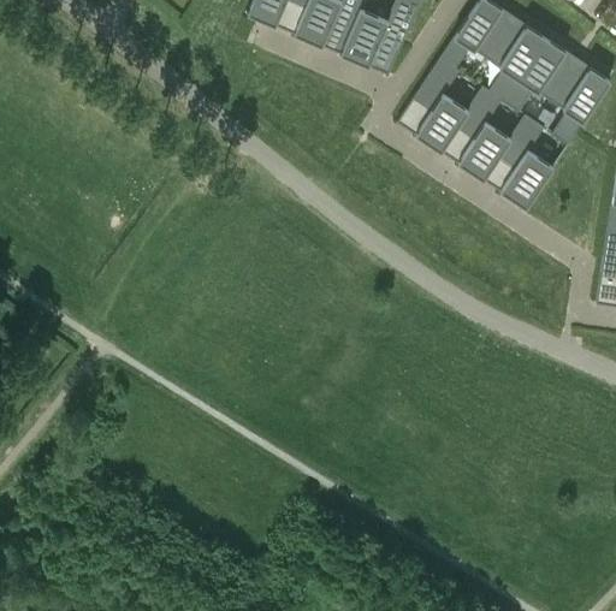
[(252,0),(246,15),(274,28),(285,3),(303,10),(304,11),(308,0),(252,0)]
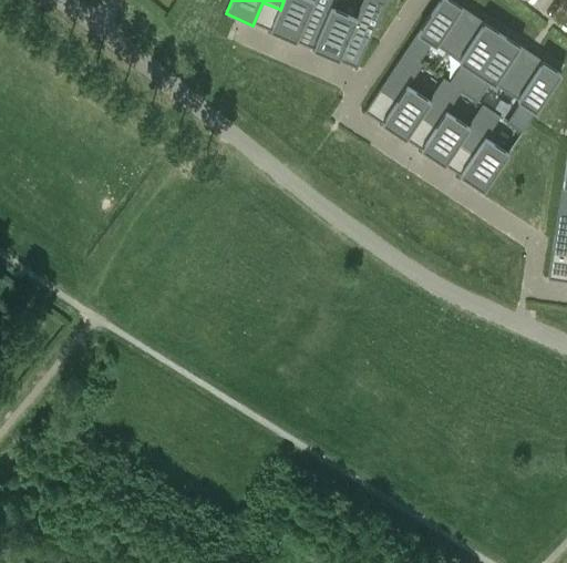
[(331,10),(332,10),(332,8),(336,0),(284,0),(280,10),(279,9),(269,32),(296,44),(306,21),(321,28),(322,29),(331,10)]
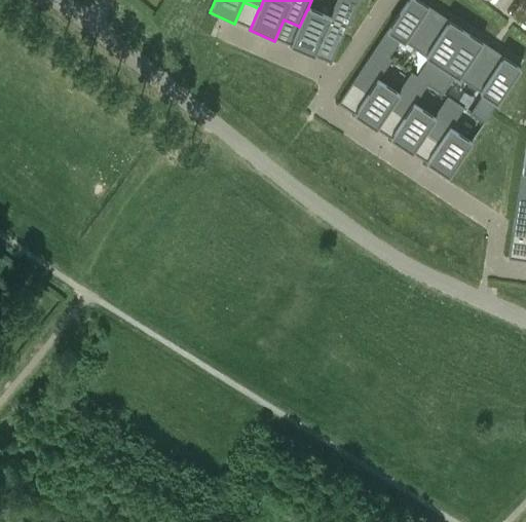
[(324,37),(340,44),(357,6),(342,0),(337,0),(330,16),(308,7),(308,9),(307,9),(299,27),(298,26),(289,47),(313,58),(324,37)]
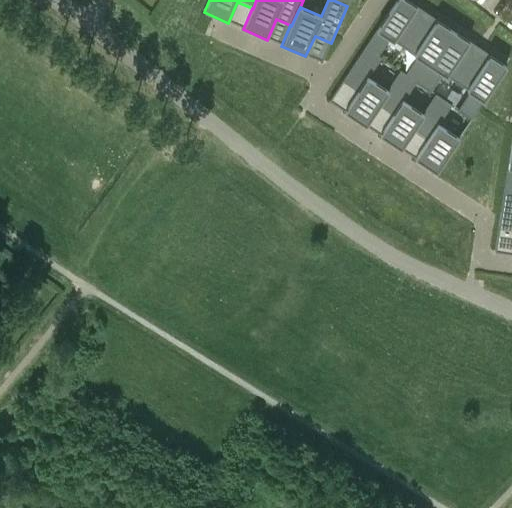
[(397,0),(365,50),(378,59),(391,39),(404,48),(426,15),(426,14),(422,20),(413,13),(416,8),(404,0),(397,0)]
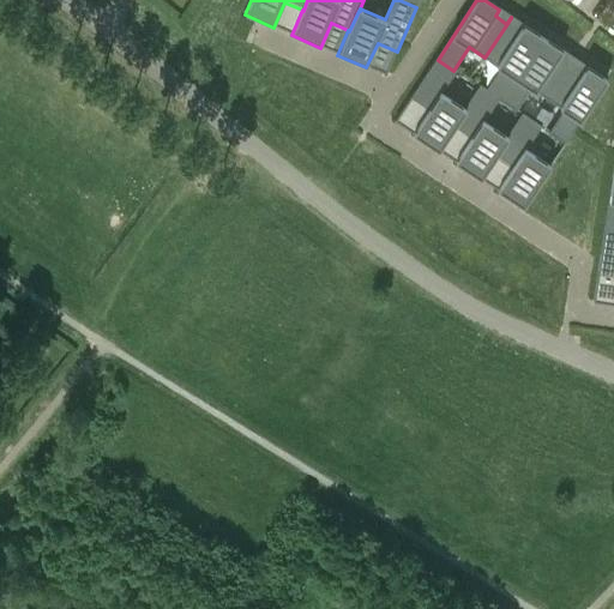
[(512,18),(511,18),(485,58),(501,68),(486,92),(497,101),(500,102),(543,38),(524,25),(519,32),(507,25),(512,18)]
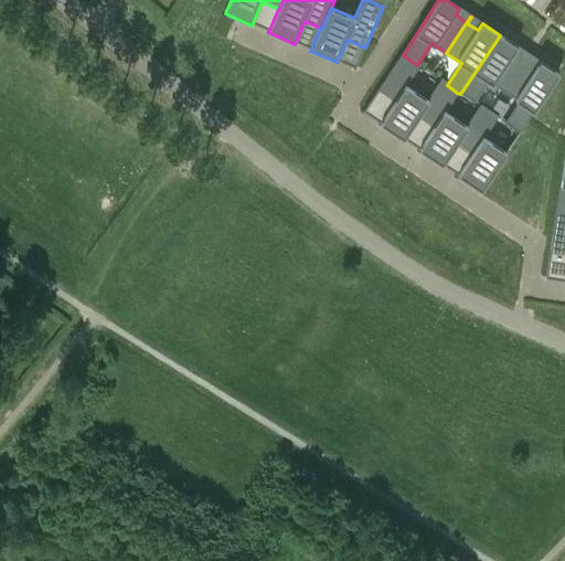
[(504,92),(529,55),(529,54),(524,61),(513,53),(518,48),(500,35),(460,94),(475,104),(490,82),(504,92)]
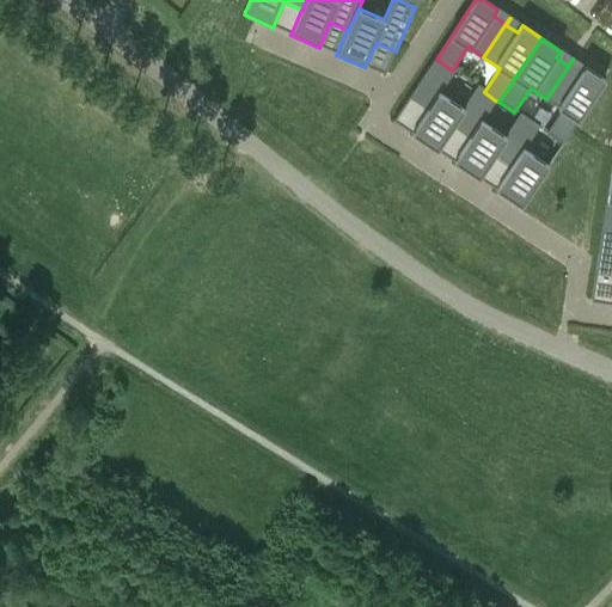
[(452,71),(436,60),(410,102),(426,112),(411,135),(436,152),(452,129),(451,129),(464,110),(463,110),(440,94),(453,72),(452,71)]
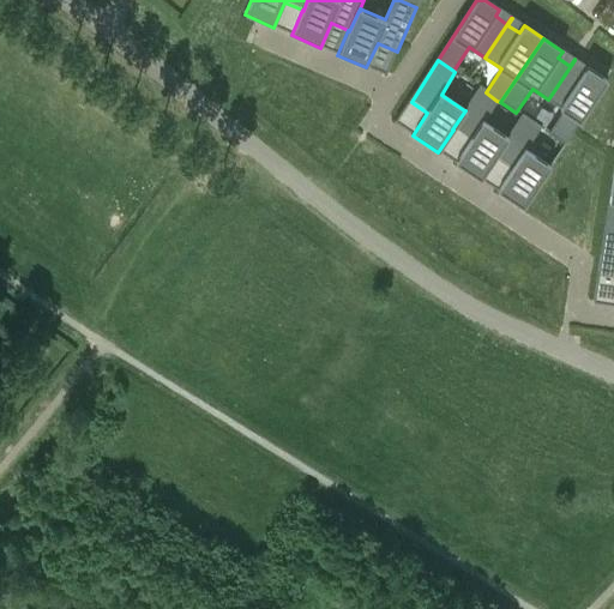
[(576,60),(575,60),(548,100),(565,110),(549,134),(565,145),(607,82),(587,67),(583,74),(571,67),(576,60)]
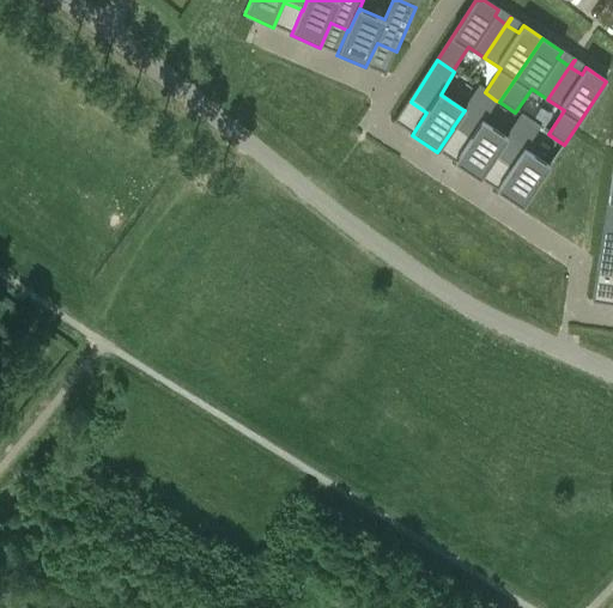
[(480,181),(495,158),(495,157),(507,139),(505,138),(481,122),(496,101),(485,92),(479,87),(478,89),(463,110),(465,110),(451,129),(453,129),(469,140),(454,163),(480,181)]
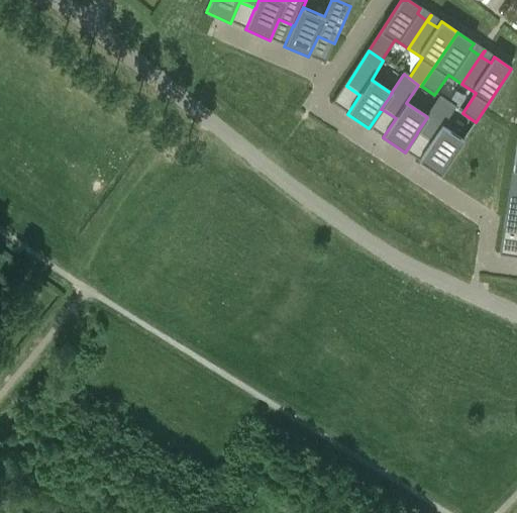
[(417,132),(417,133),(431,142),(418,162),(440,176),(463,140),(443,127),(455,108),(448,103),(439,97),(438,98),(426,116),(427,117),(417,132)]
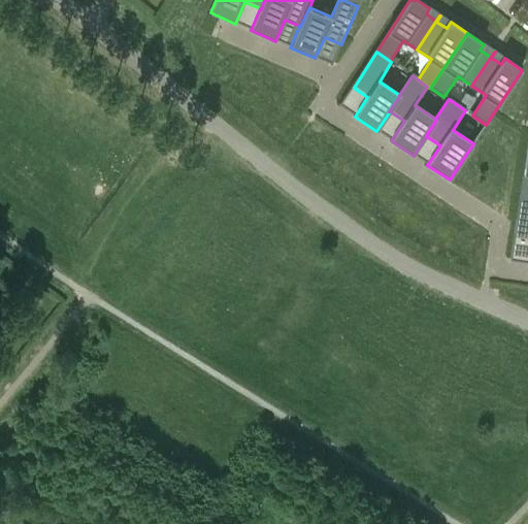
[(527,197),(520,197),(514,238),(527,240),(527,197)]
